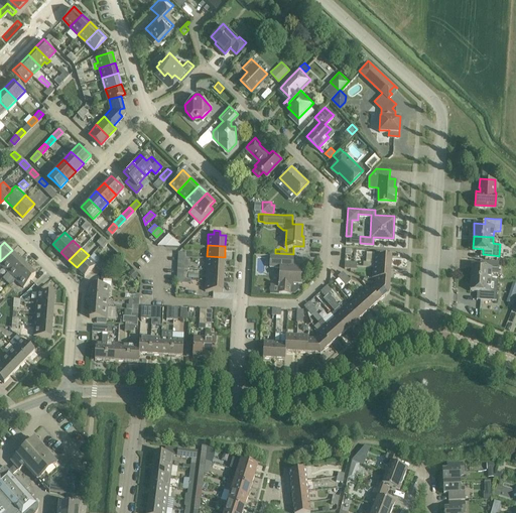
[(12,250),(0,261),(0,262),(8,270),(20,257),(12,250)]
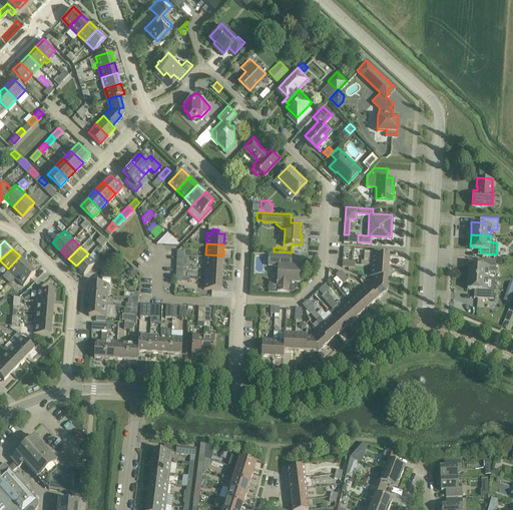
[(279,264),(278,283),(278,289),(289,290),(293,290),(296,287),(297,281),(300,281),(301,262),(291,261),(292,252),(274,251),(269,251),(269,264),(279,264)]
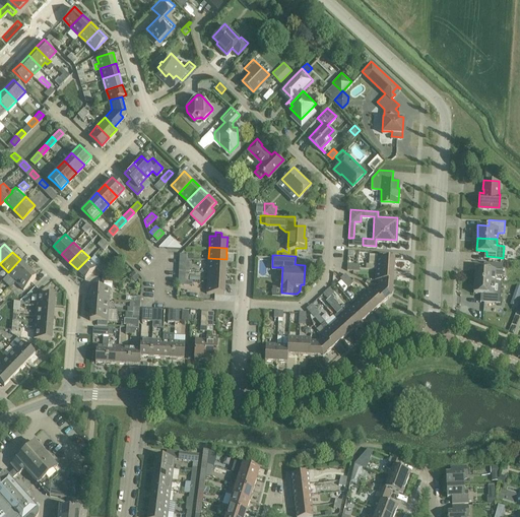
[(377,256),(377,266),(394,267),(394,257),(377,256)]
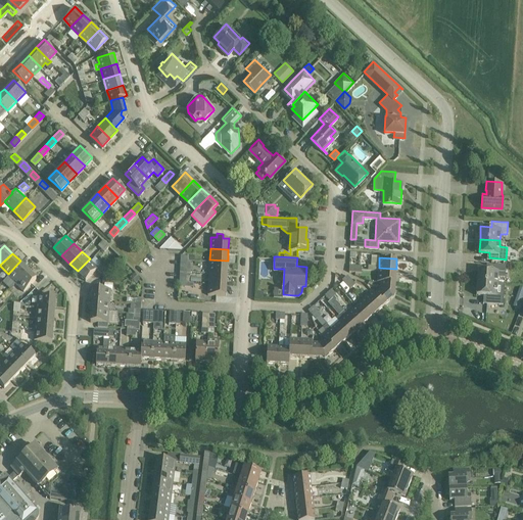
[(90,258),(78,271),(86,279),(97,267),(90,258)]
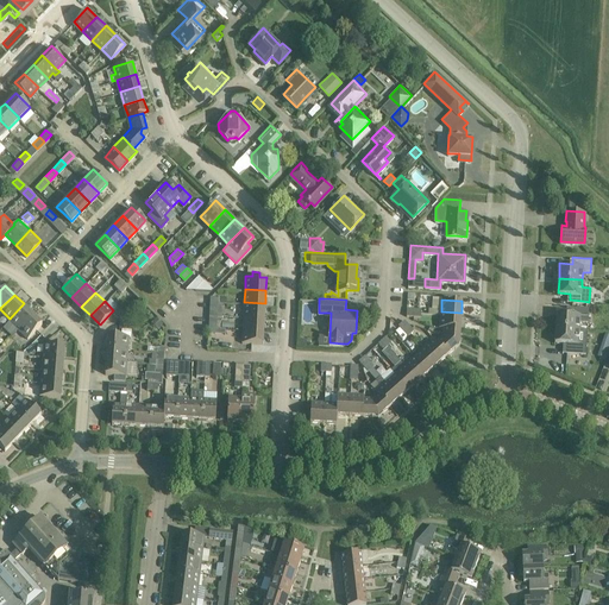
[(211,306),(209,313),(223,314),(223,301),(211,301),(211,306)]
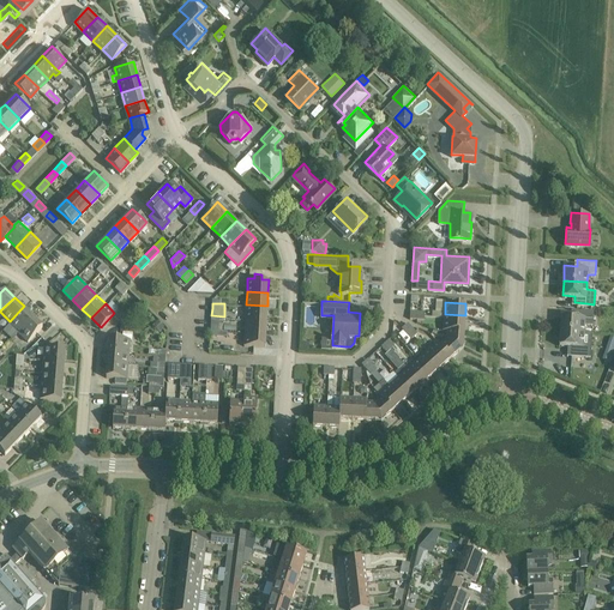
[(246,318),(266,319),(268,306),(246,305),(246,318)]
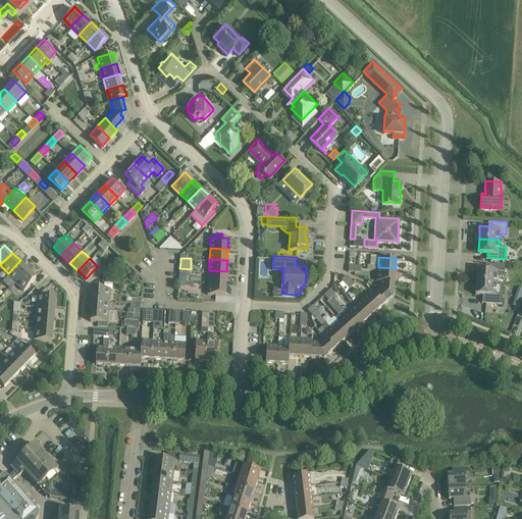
[(8,273),(16,280),(28,268),(20,260),(8,273)]
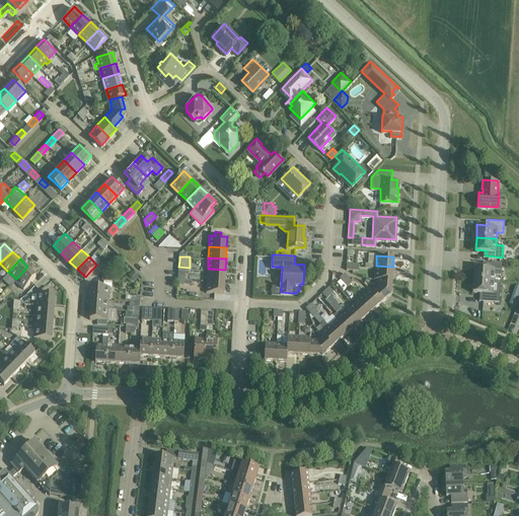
[(474,266),(473,278),(494,279),(494,274),(501,274),(502,262),(496,261),(486,261),(485,267),(474,266)]
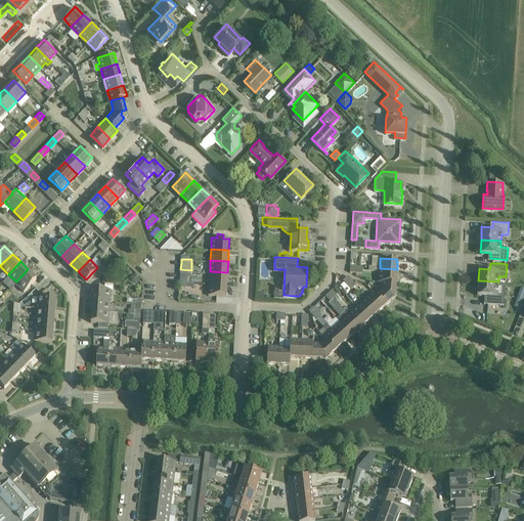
[(396,279),(397,269),(380,268),(379,278),(396,279)]
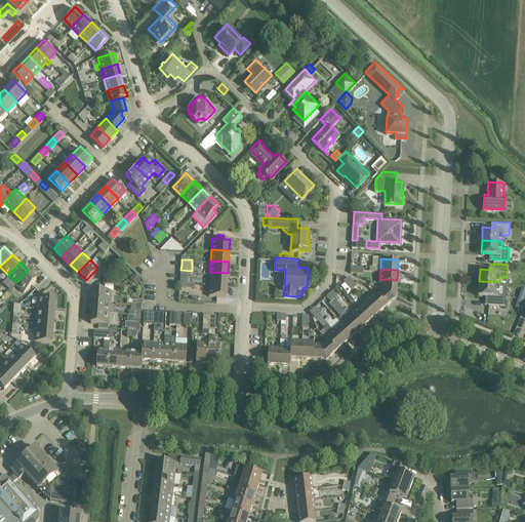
[(28,270),(16,282),(24,290),(36,278),(28,270)]
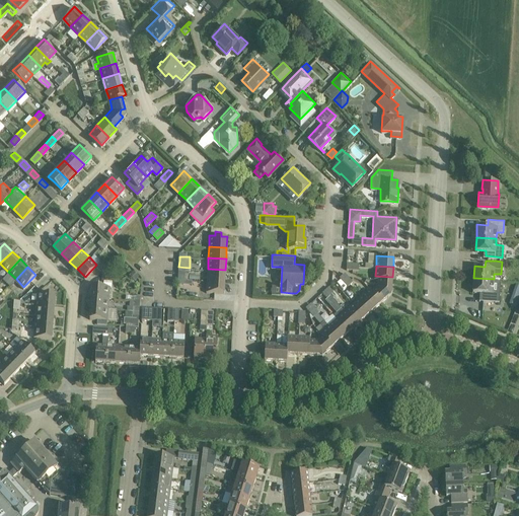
[(178,277),(184,278),(199,278),(199,273),(189,273),(190,268),(178,267),(178,273),(178,277)]
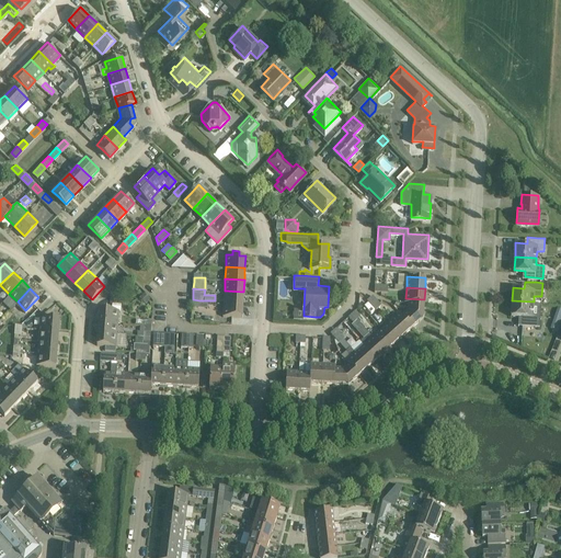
[(144,291),(139,295),(146,302),(150,297),(144,291)]
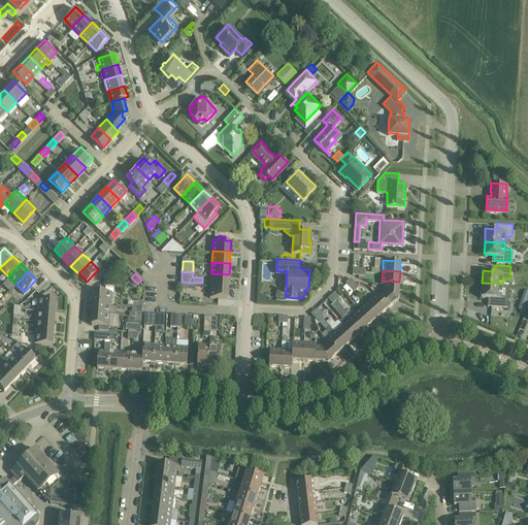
[(210,285),(229,286),(229,274),(211,273),(210,285)]
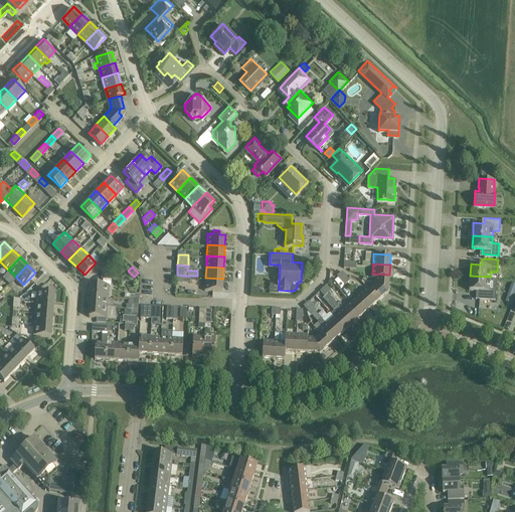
[(341,278),(346,274),(342,269),(337,274),(341,278)]
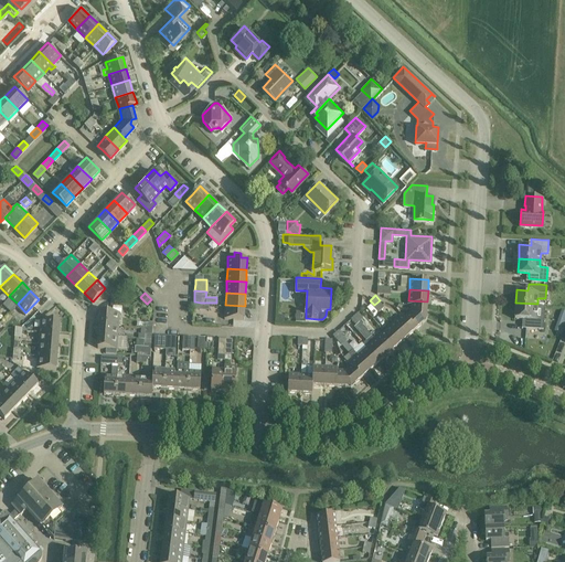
[(380,300),(374,305),(379,310),(384,306),(380,300)]
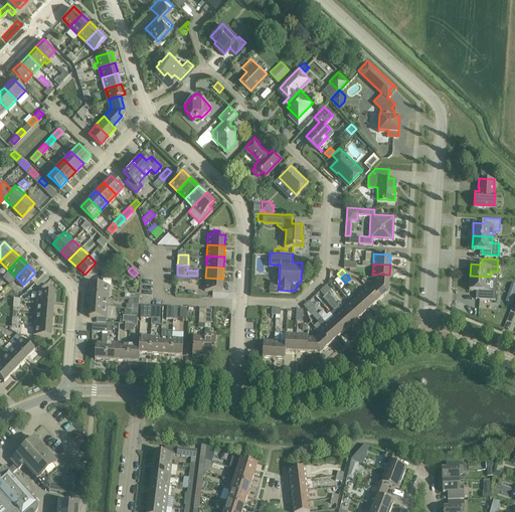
[(374,276),(374,283),(385,288),(387,285),(388,285),(389,275),(372,274),(372,276),(374,276)]
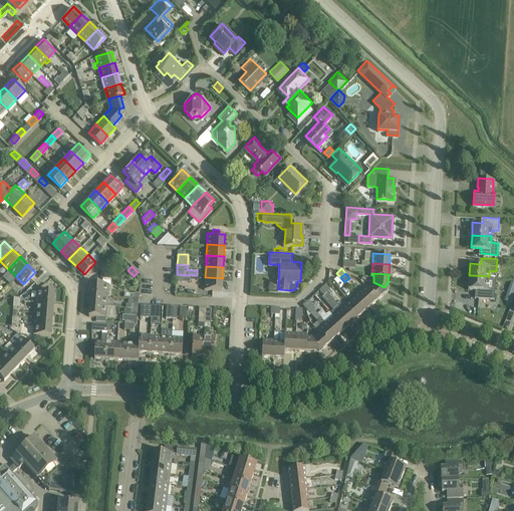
[(488,283),(489,276),(469,275),(468,288),(479,288),(478,296),(494,297),(495,284),(488,283)]
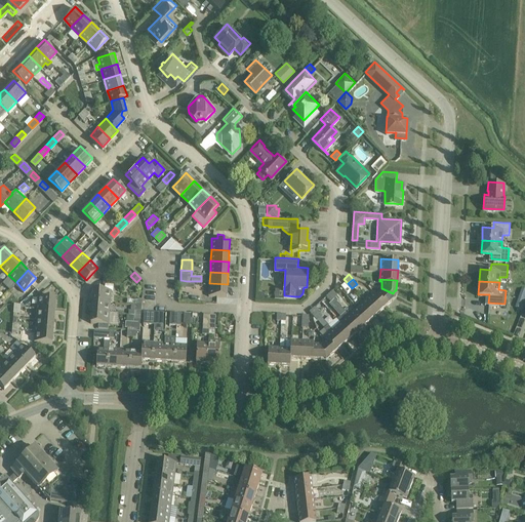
[(208,294),(216,294),(227,294),(228,284),(209,283),(208,294)]
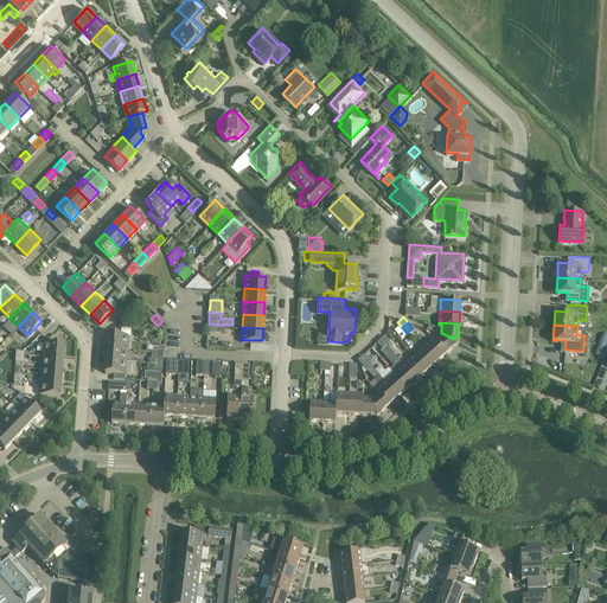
[(606,331),(604,329),(595,352),(599,353),(605,355),(606,348),(606,331)]
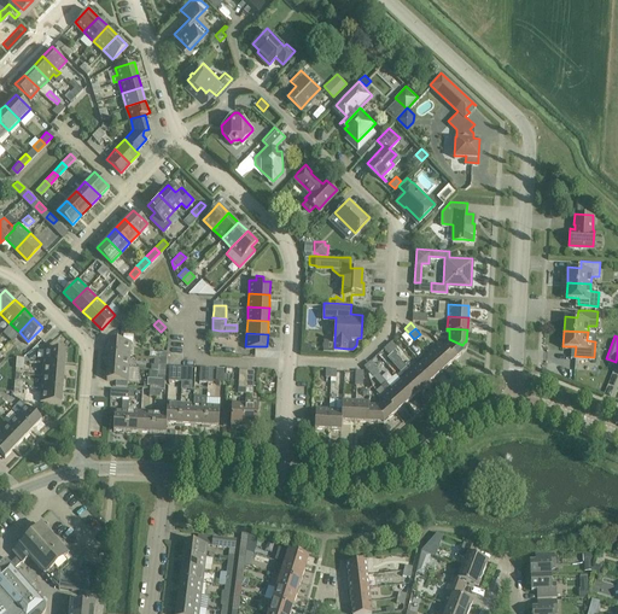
[(133,348),(129,348),(130,339),(122,339),(110,338),(109,351),(129,352),(149,354),(149,345),(134,344),(133,348)]
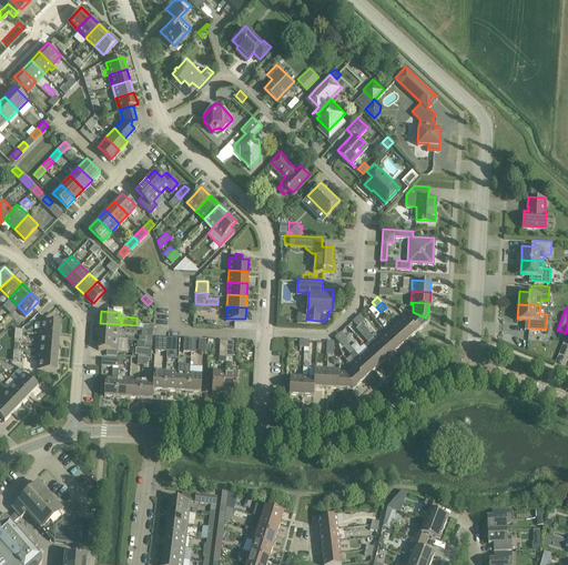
[(356,323),(364,316),(359,312),(353,319),(356,323)]
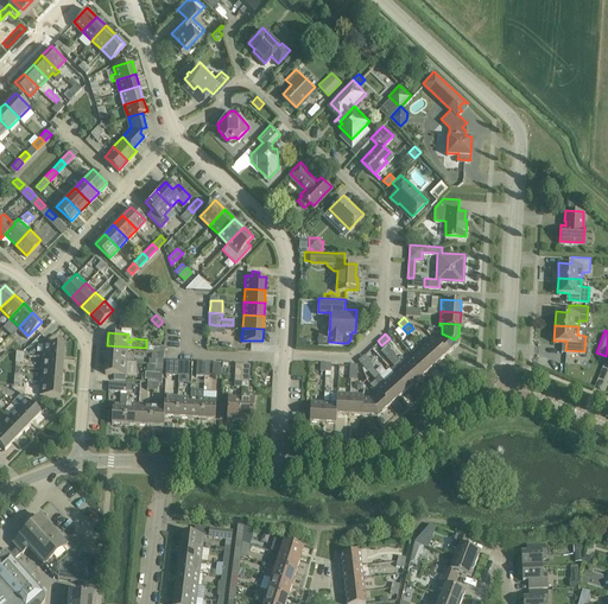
[(453,344),(455,339),(442,334),(435,339),(434,337),(431,338),(445,354),(454,345),(453,344)]
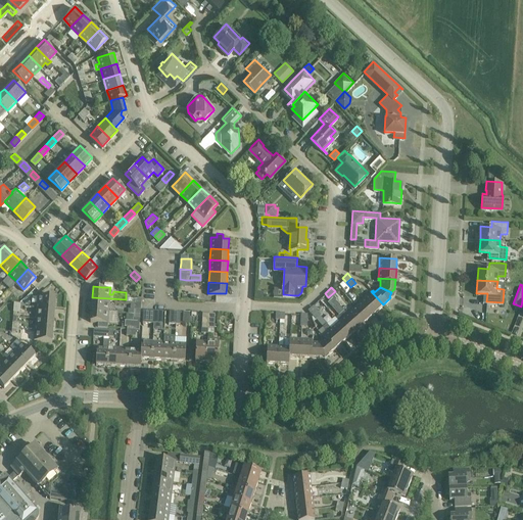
[(335,291),(328,297),(331,300),(335,297),(337,299),(340,297),(335,291)]
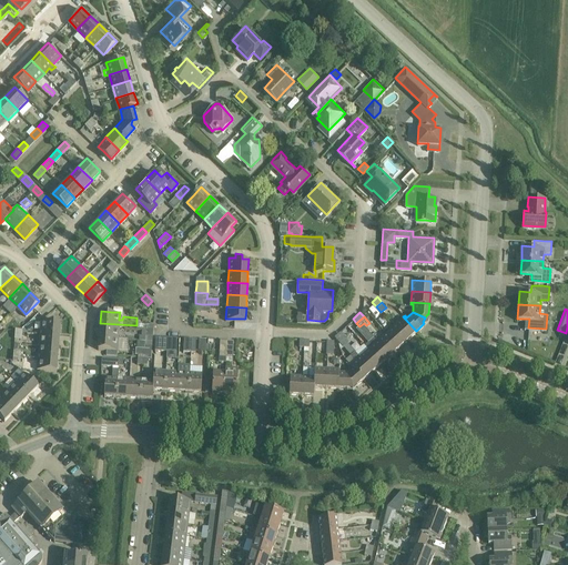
[(407,339),(416,331),(403,316),(395,324),(407,339)]
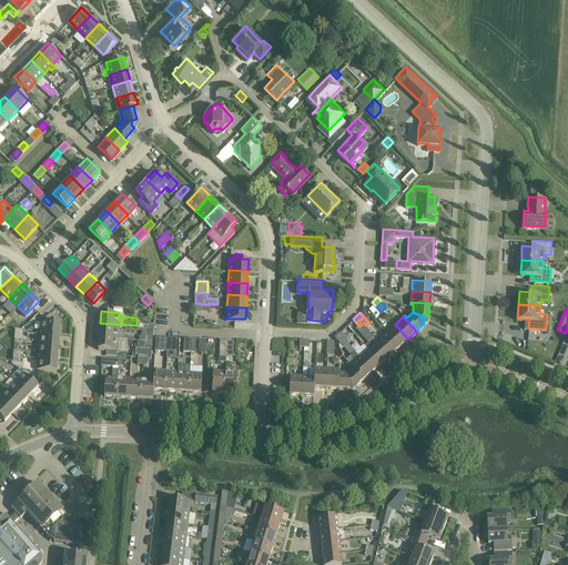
[(41,319),(40,326),(36,326),(36,331),(40,332),(40,331),(59,333),(60,321),(41,319)]
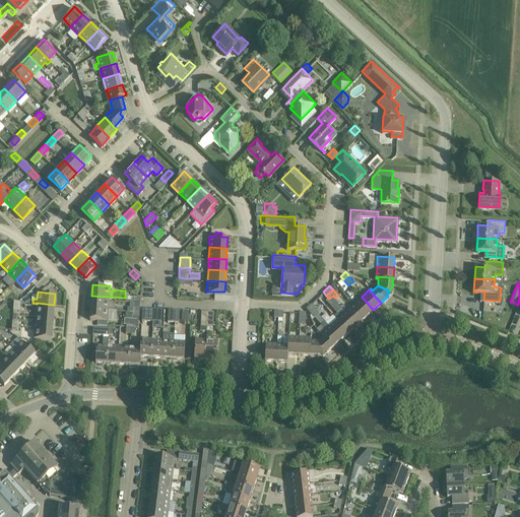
[(91,296),(90,307),(109,308),(109,297),(91,296)]
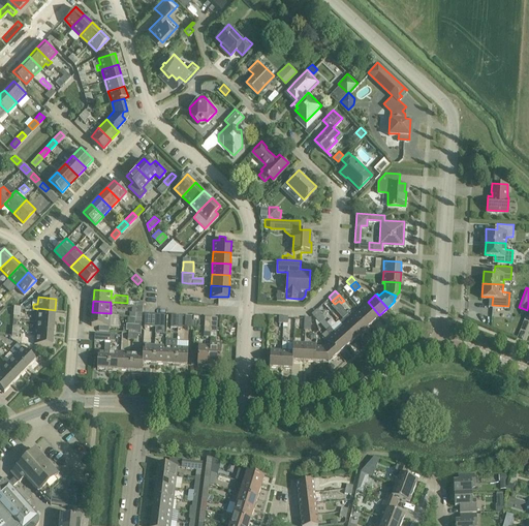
[(372,322),(379,315),(368,302),(360,309),(372,322)]
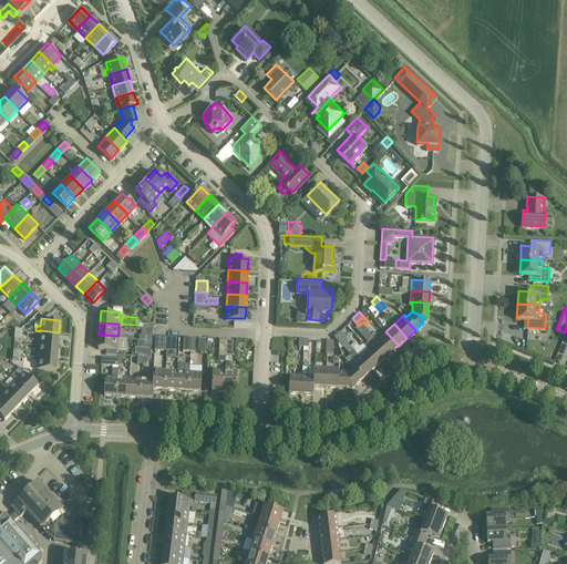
[(343,335),(339,329),(333,335),(338,339),(343,335)]
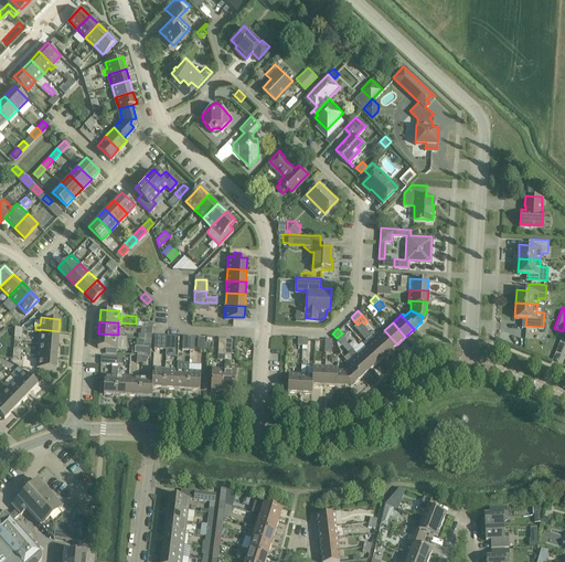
[(39,341),(59,343),(59,331),(40,329),(40,330),(39,341)]
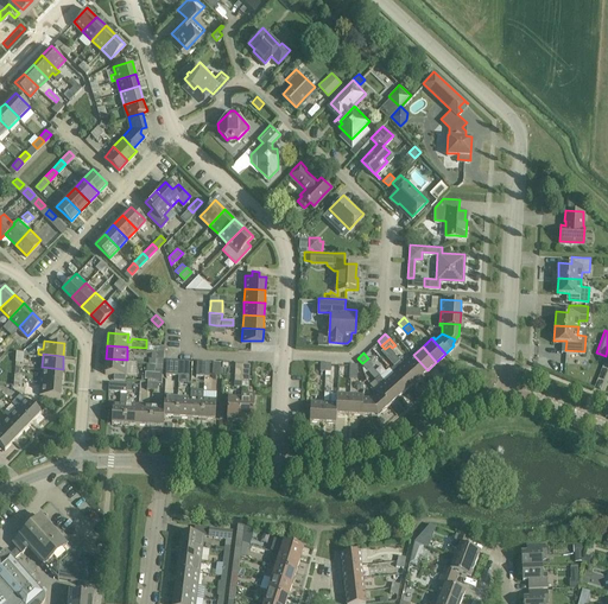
[(413,355),(404,363),(419,380),(424,376),(422,374),(428,370),(413,355)]
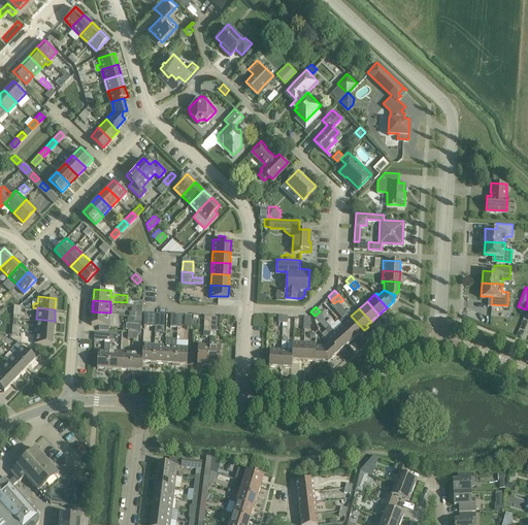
[(361,333),(364,330),(351,316),(348,310),(339,318),(355,335),(359,331),(361,333)]
